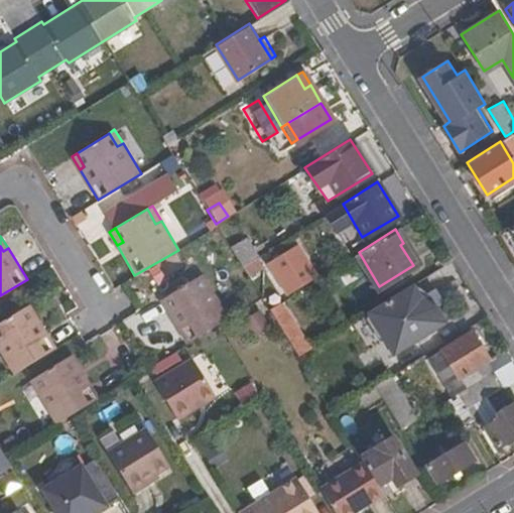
[(296,286),(313,274),(296,247),(279,258),(296,286)]
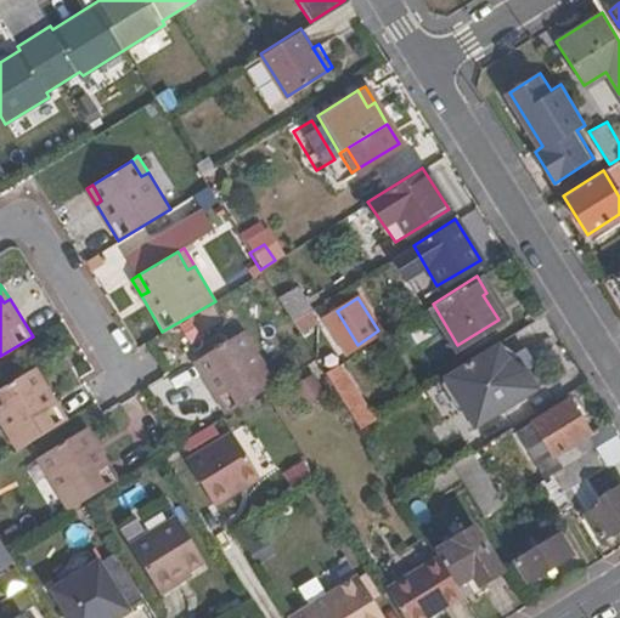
[(310,310),(292,321),(302,336),(319,325),(310,310)]
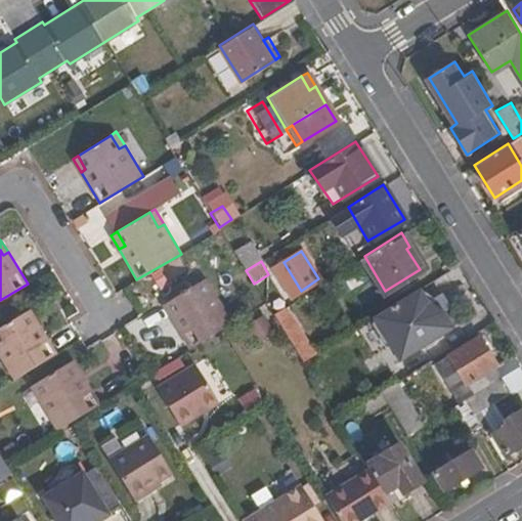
[(207,278),(200,281),(210,298),(216,294),(207,278)]
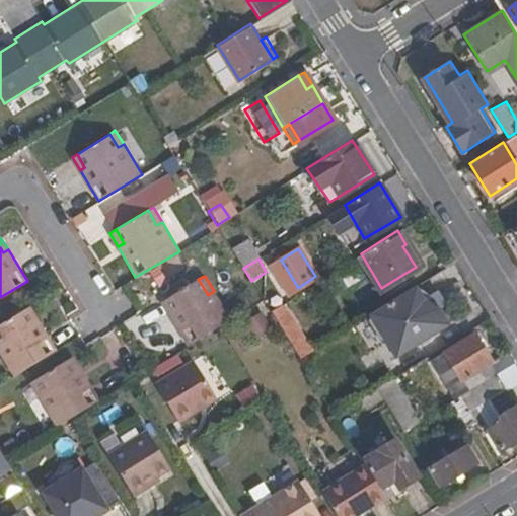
[(198,279),(166,299),(174,312),(169,315),(186,342),(217,322),(229,315),(214,291),(208,295),(198,279)]
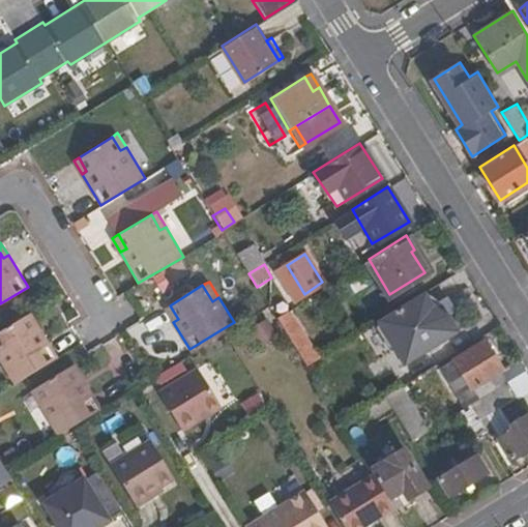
[(431,288),(377,322),(404,366),(459,332),(431,288)]
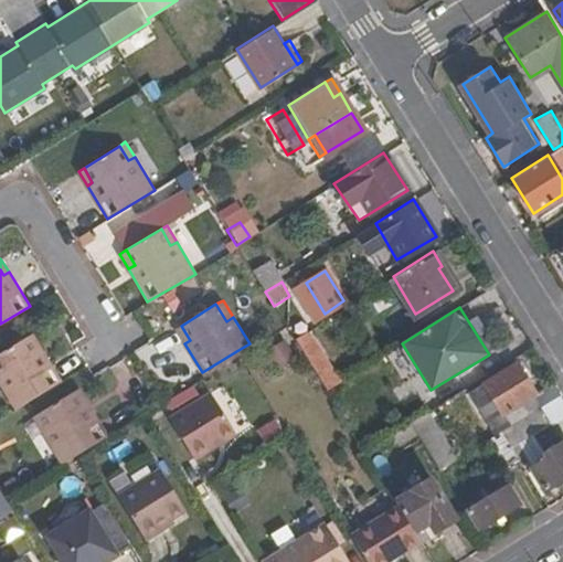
[(181,326),(176,329),(184,343),(190,340),(181,326)]
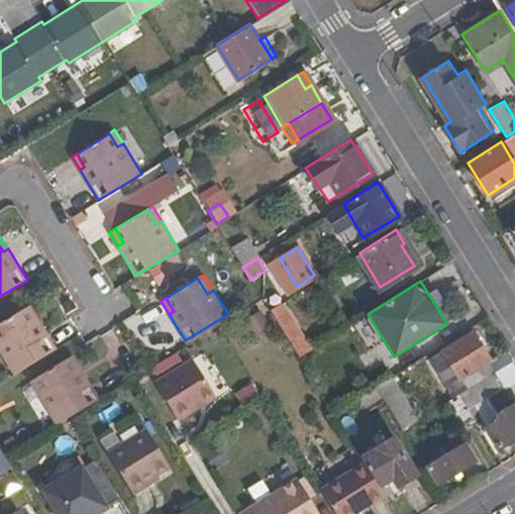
[(269,309),(268,309),(299,358),(320,345),(309,344),(305,347),(291,323),(279,303),(269,309)]
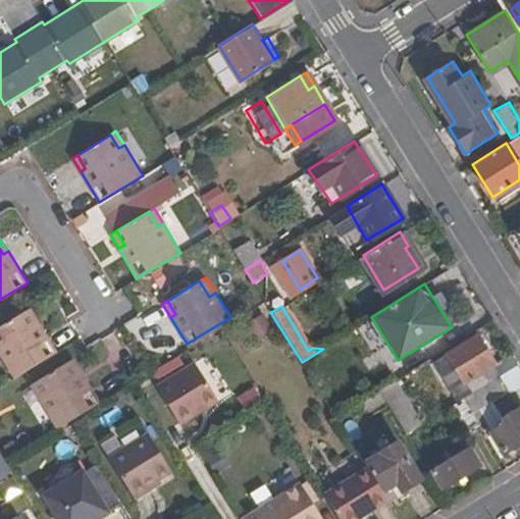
[(31,307),(26,310),(33,322),(38,319),(31,307)]
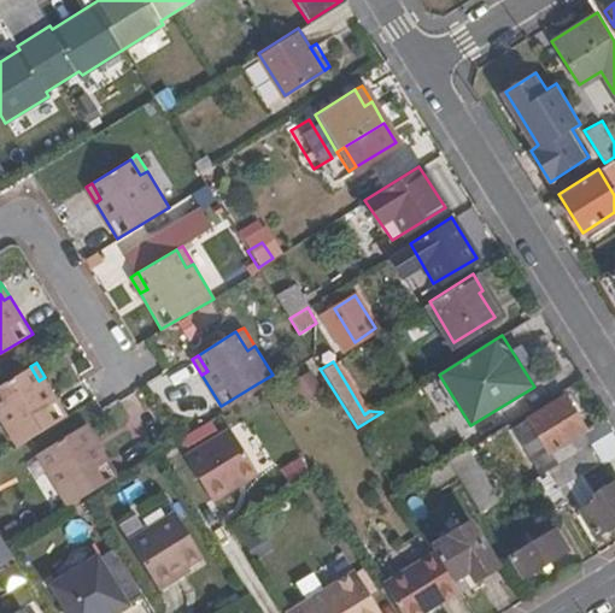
[(30,366),(0,384),(0,408),(3,413),(0,414),(0,420),(16,447),(69,416),(45,377),(39,381),(30,366)]
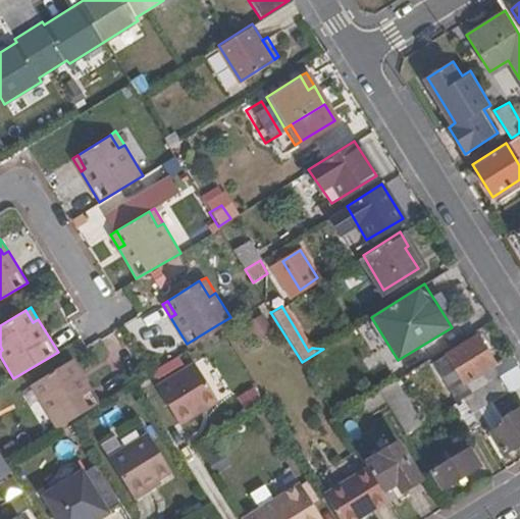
[(258,317),(243,326),(251,342),(266,332),(258,317)]
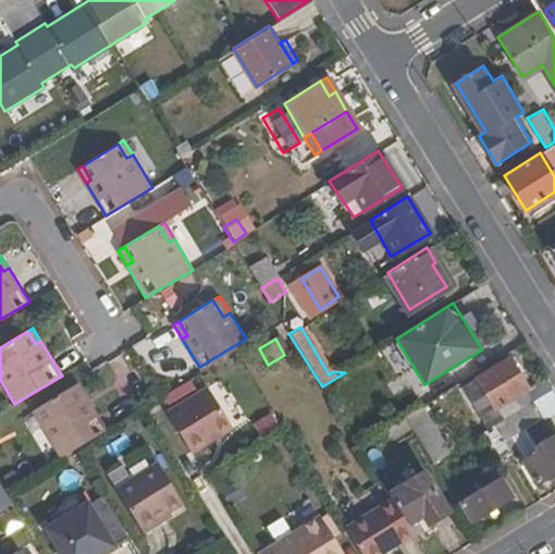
[(508,360),(477,379),(502,419),(553,389),(545,377),(527,389),(508,360)]
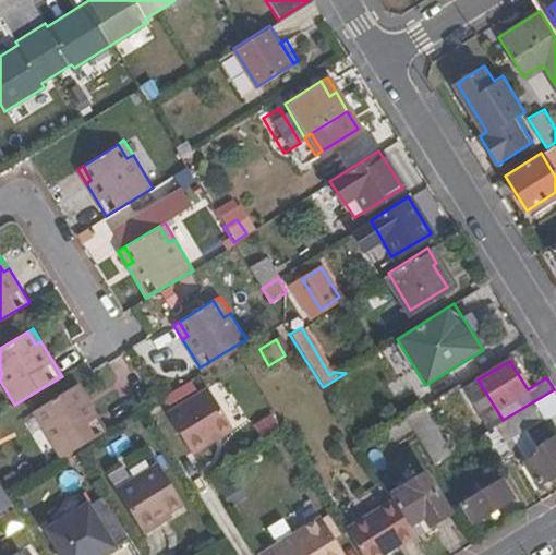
[(79,383),(73,386),(82,399),(87,396),(79,383)]
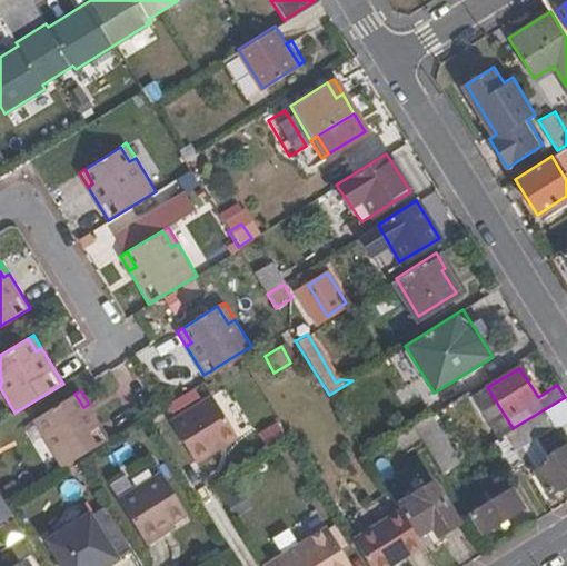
[(75,394),(37,417),(47,434),(42,437),(60,466),(72,458),(109,435),(89,404),(83,407),(75,394)]
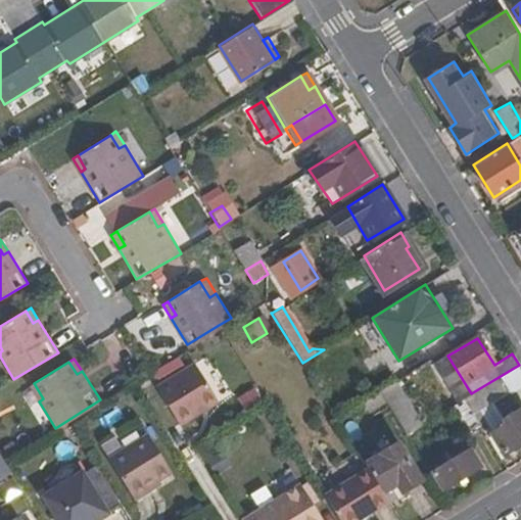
[(471,393),(464,398),(479,424),(483,421),(486,421),(489,423),(493,433),(492,434),(504,452),(520,440),(520,406),(507,415),(495,397),(520,381),(520,368),(519,365),(471,393)]
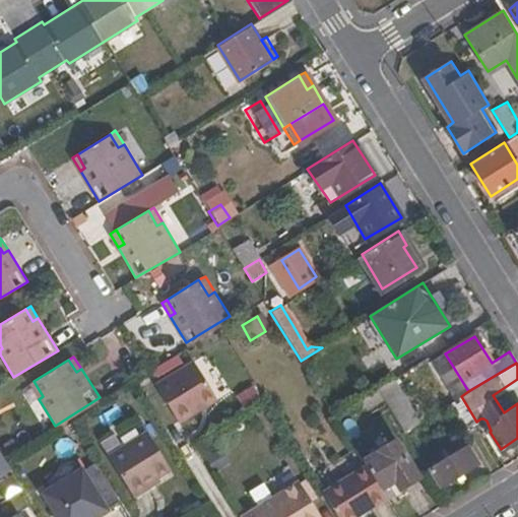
[(191,365),(153,388),(178,426),(214,402),(191,365)]
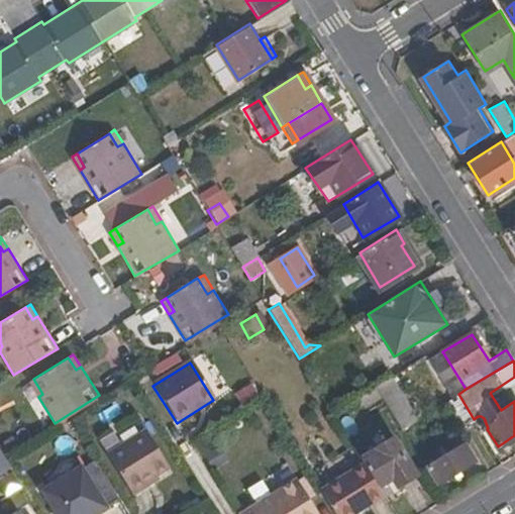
[(375,386),(376,387),(385,402),(402,429),(415,421),(388,378),(375,386)]
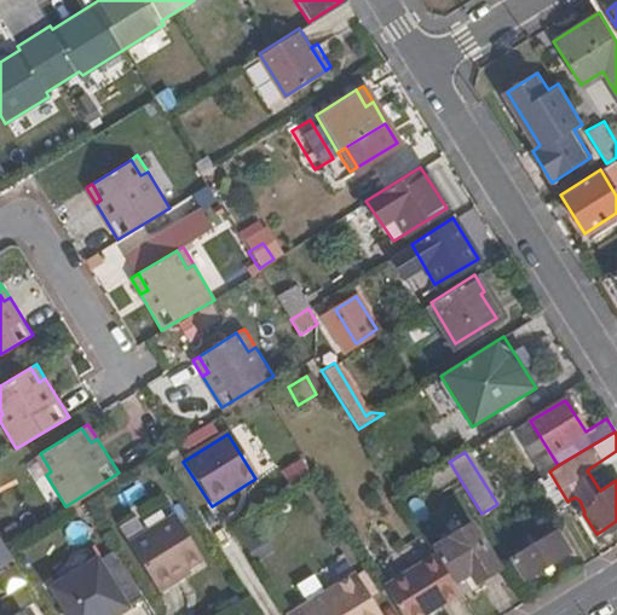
[(40,453),(35,457),(46,475),(51,471),(40,453)]
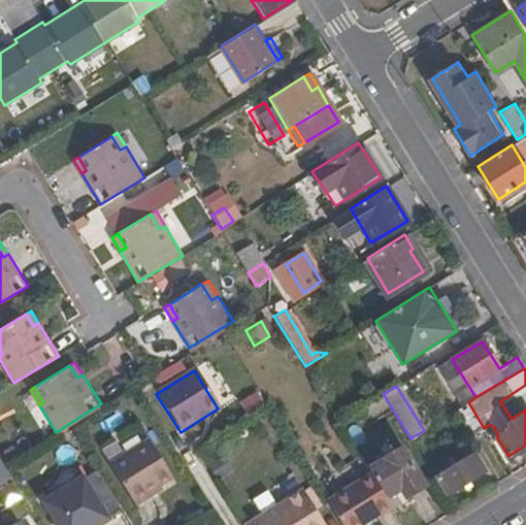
[(372,411),(379,420),(393,411),(384,395),(377,399),(382,404),(372,411)]
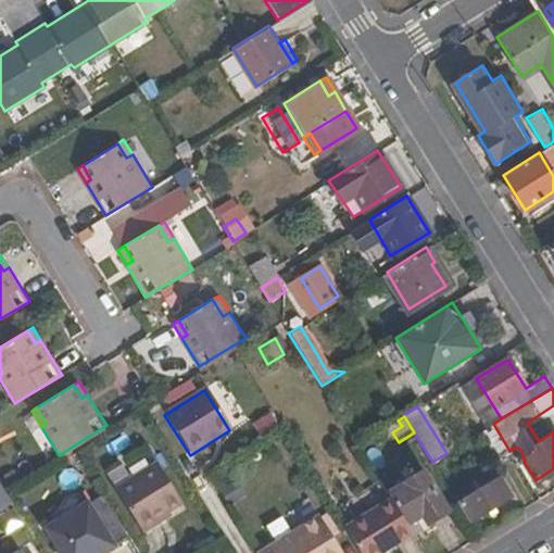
[(478,434),(496,462),(511,453),(510,451),(493,424),(478,434)]
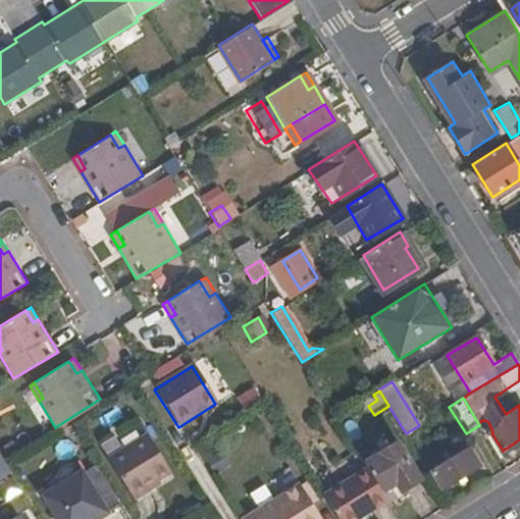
[(149,484),(171,470),(148,433),(110,458),(134,498),(151,486),(149,484)]
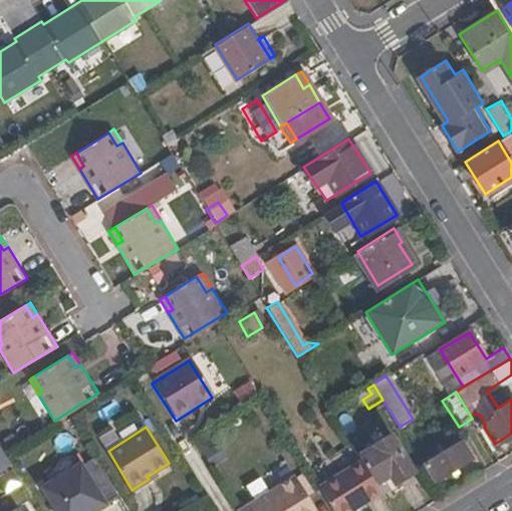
[(414,470),(392,435),(358,455),(360,458),(376,483),(390,474),(395,482),(414,470)]
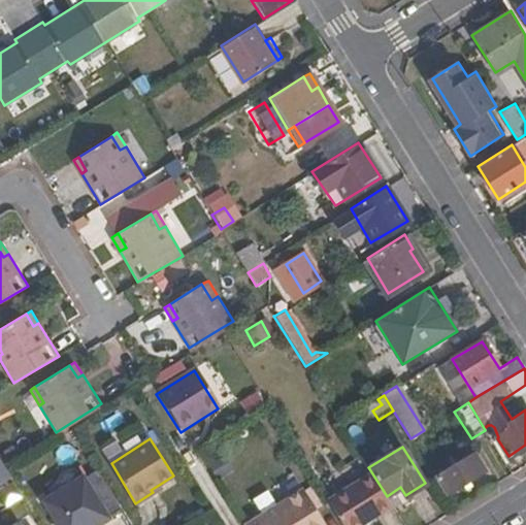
[(448,495),(485,471),(472,453),(436,477),(448,495)]
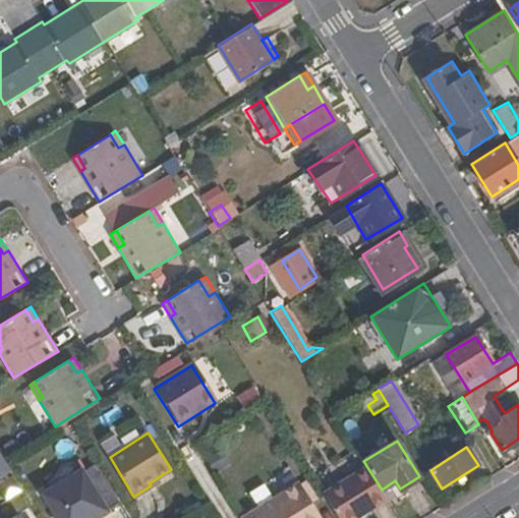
[(0,479),(8,474),(0,460),(0,479)]
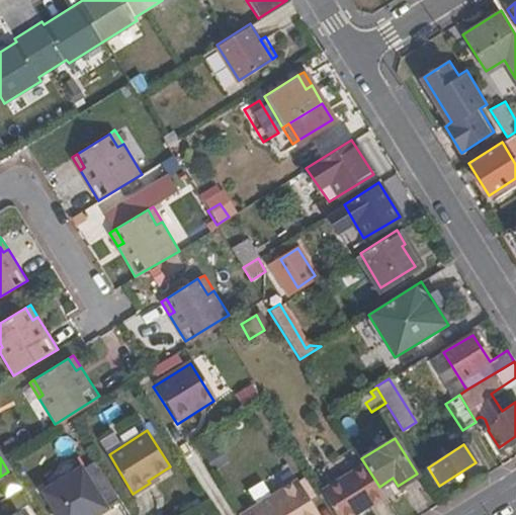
[(363,461),(320,489),(336,514),(356,514),(385,497),(379,487),(363,461)]
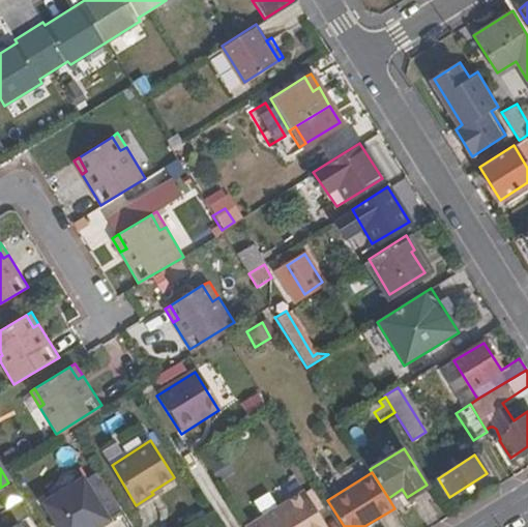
[(113,526),(112,524),(124,515),(100,476),(87,485),(85,482),(44,508),(55,526),(113,526)]
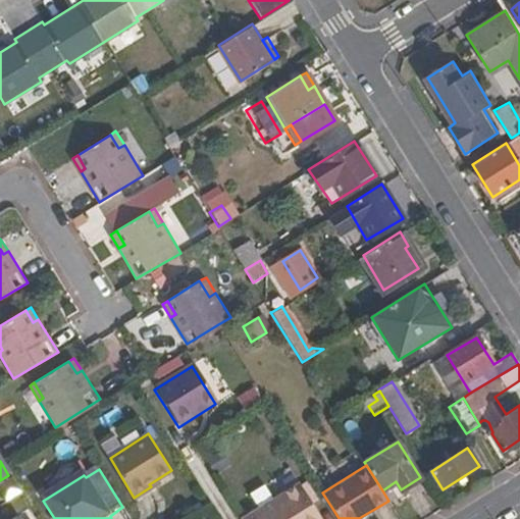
[(321,518),(299,482),(243,518),(321,518)]
